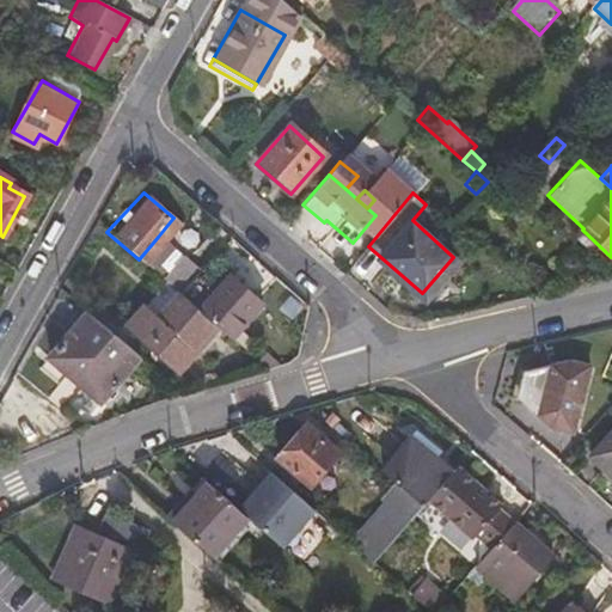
[(158,237),(139,259),(164,281),(184,258),(158,237)]
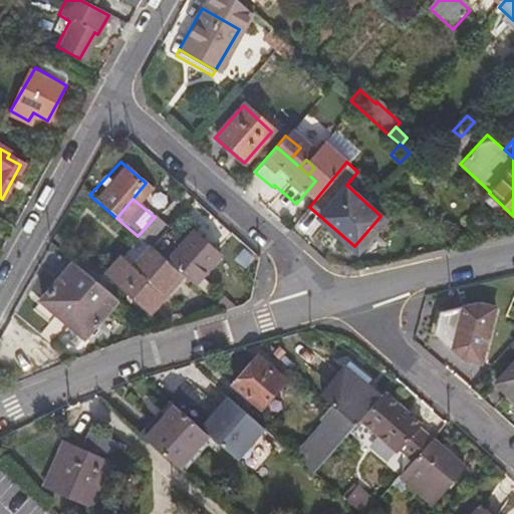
[(153,250),(170,231),(155,217),(138,236),(140,238),(153,250)]
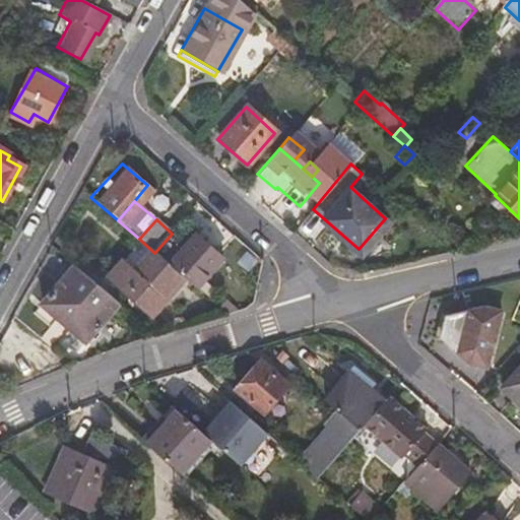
[(184,277),(197,288),(221,259),(196,237),(171,266),(184,277)]
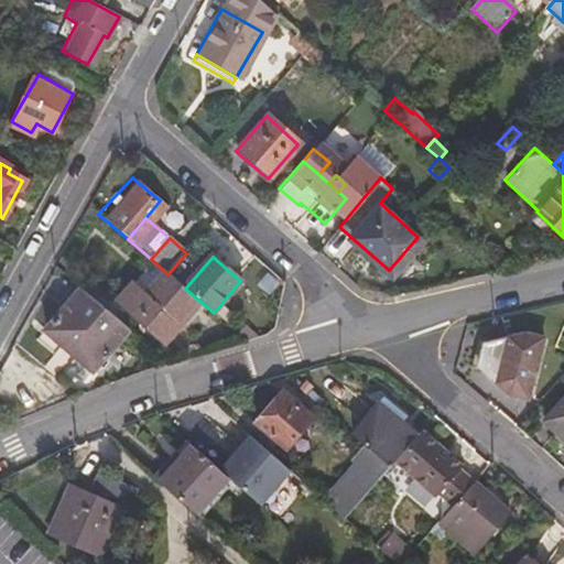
[(150,293),(167,274),(153,261),(136,281),(150,293)]
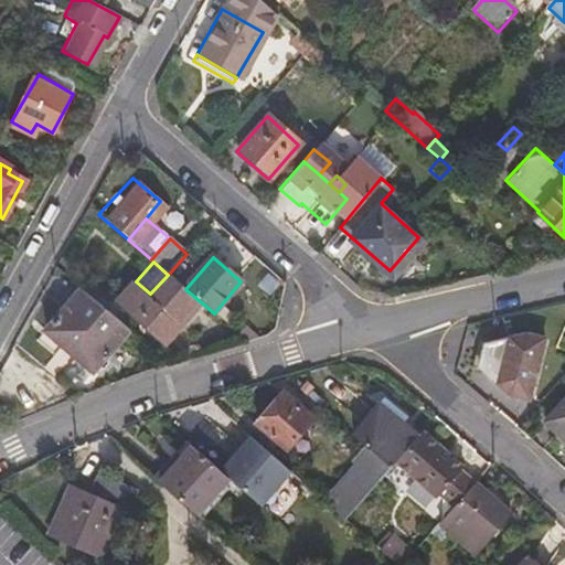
[(185,289),(168,275),(150,294),(136,281),(117,302),(167,345),(181,329),(179,327),(200,301),(185,289)]
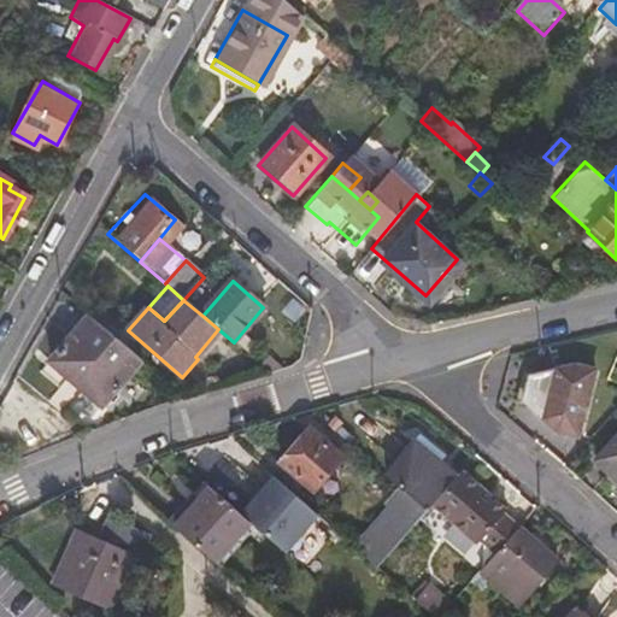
[(137,360),(86,316),(46,360),(51,365),(42,375),(88,415),(137,360)]
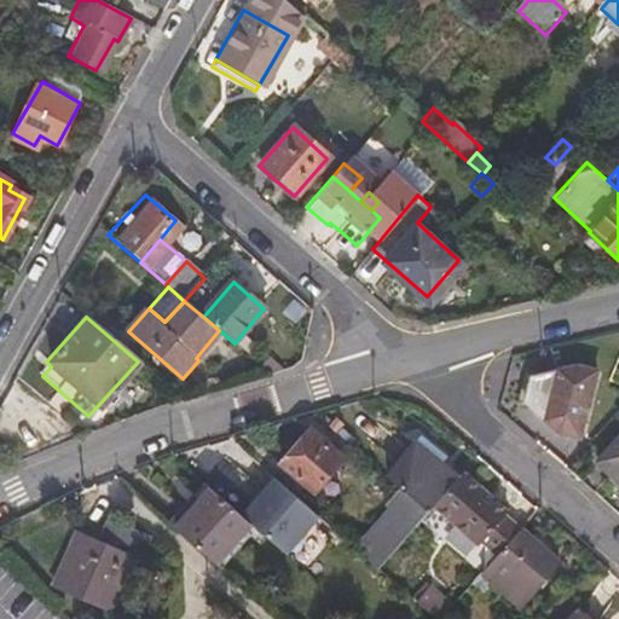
[(578,438),(596,372),(577,366),(530,376),(524,404),(556,433),(578,438)]
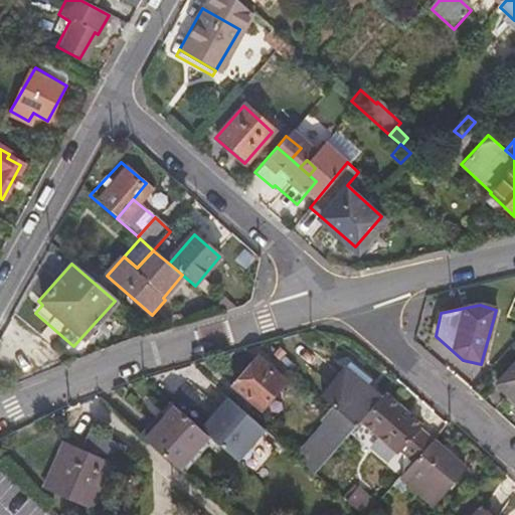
[(263,413),(285,389),(287,387),(260,363),(235,390),(263,413)]
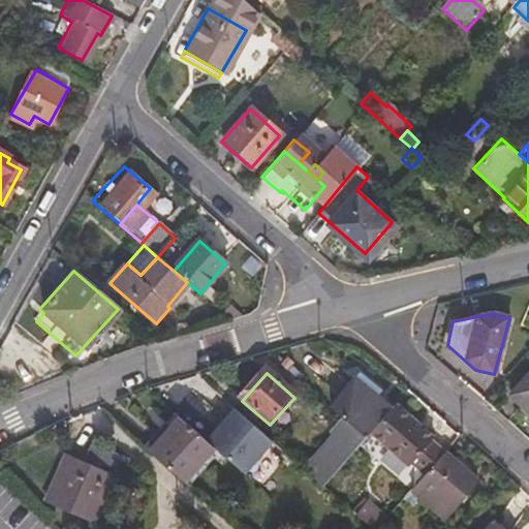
[(528,376),(509,399),(523,410),(527,406),(528,407),(528,376)]
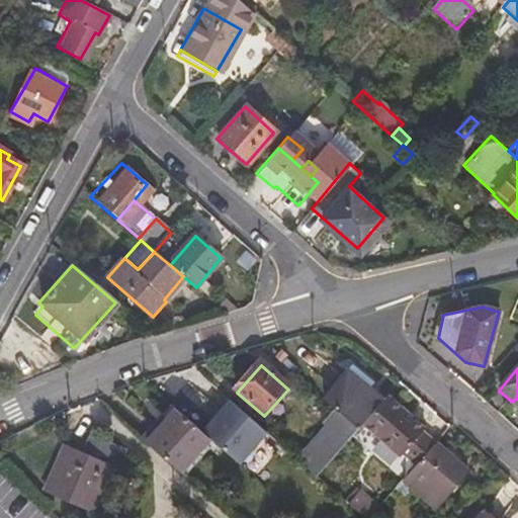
[(337,415),(357,432),(363,425),(380,406),(346,374),(322,402),(337,415)]
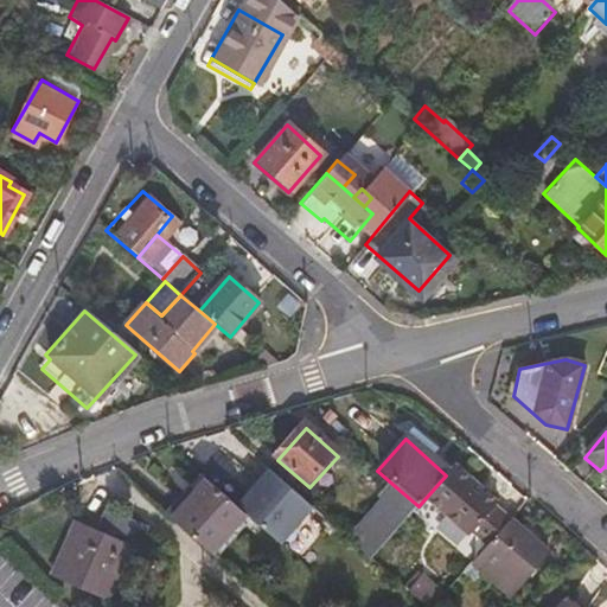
[(336,459),(382,500),(395,486),(377,471),(349,445),(338,457),(336,459)]
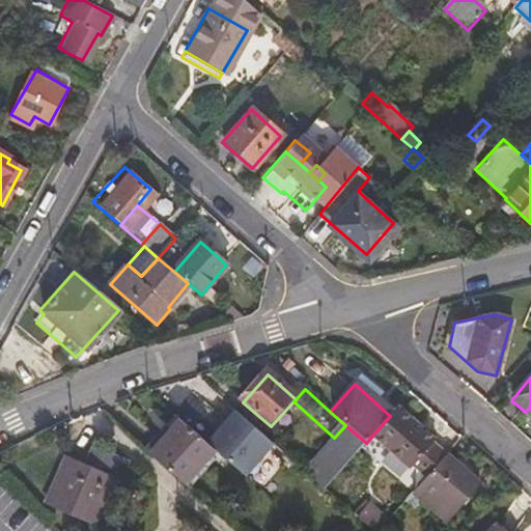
[(218,436),(257,471),(283,442),(244,407),(218,436)]
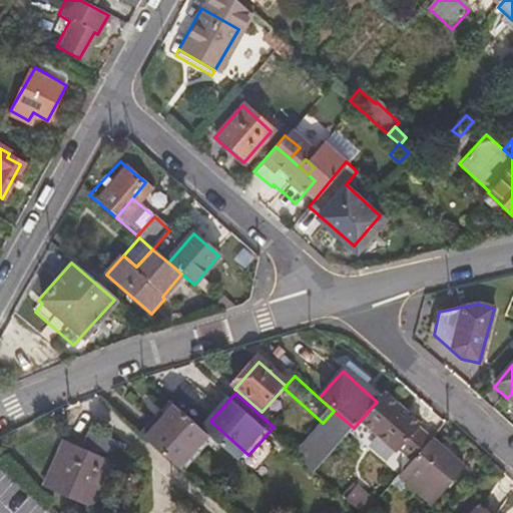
[(412,422),(382,396),(377,402),(360,421),(390,447),(391,446),(411,464),(430,442),(410,424),(412,422)]
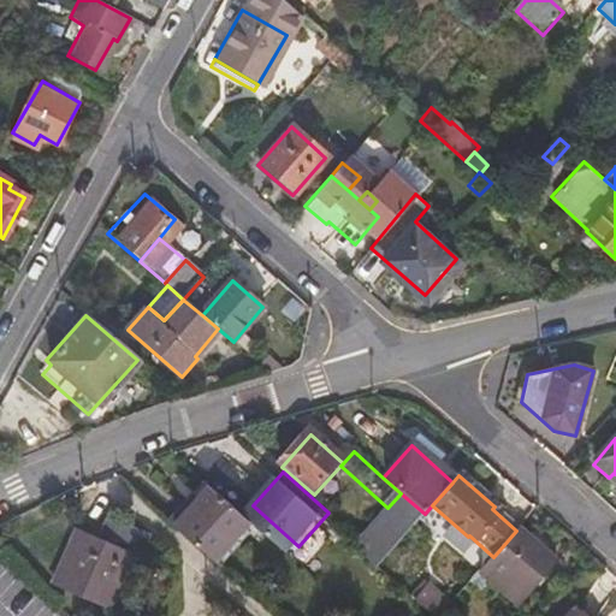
[(254,523),(214,487),(178,527),(218,563),(254,523)]
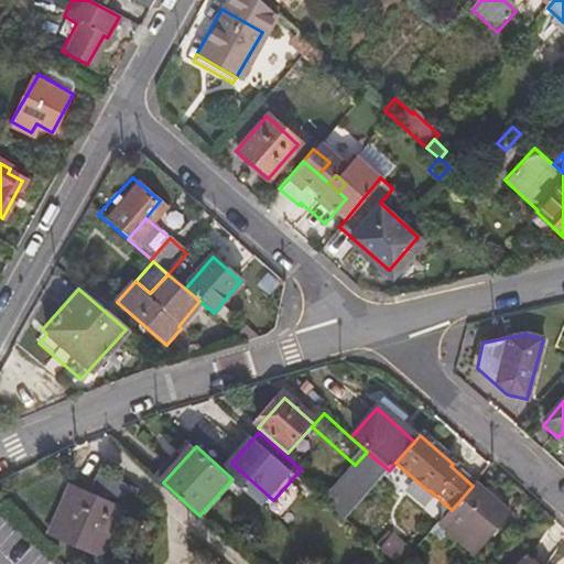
[(355,465),(322,503),(344,522),(389,470),(367,452),(355,465)]
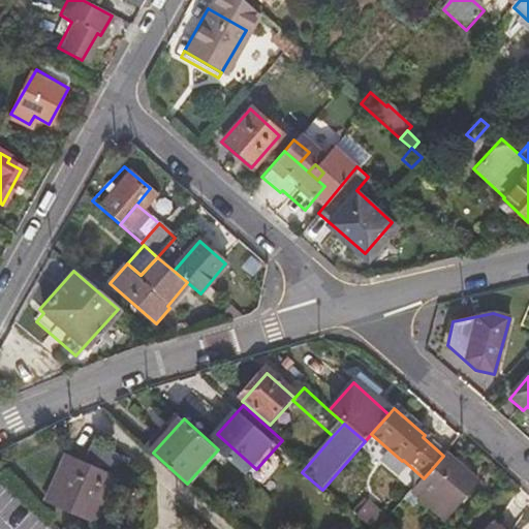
[(93,466),(64,454),(43,501),(90,522),(112,475),(120,479),(127,462),(100,449),(93,466)]
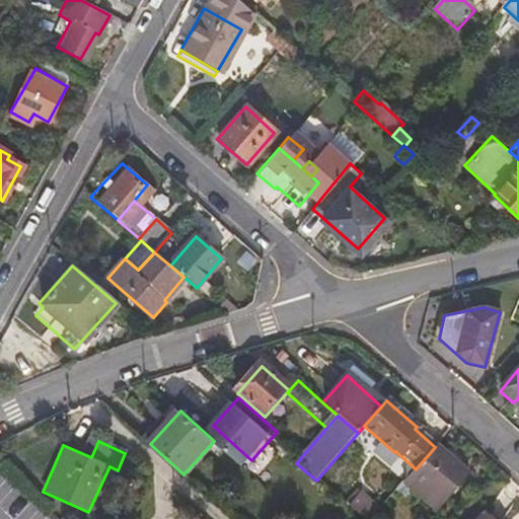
[(416,469),(410,475),(442,505),(469,475),(437,445),(435,447),(416,469)]
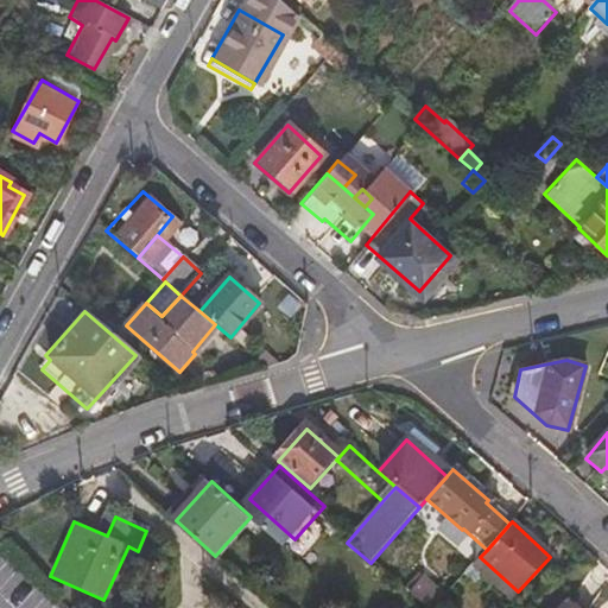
[(406,589),(426,607),(428,607),(443,593),(422,571),(406,589)]
